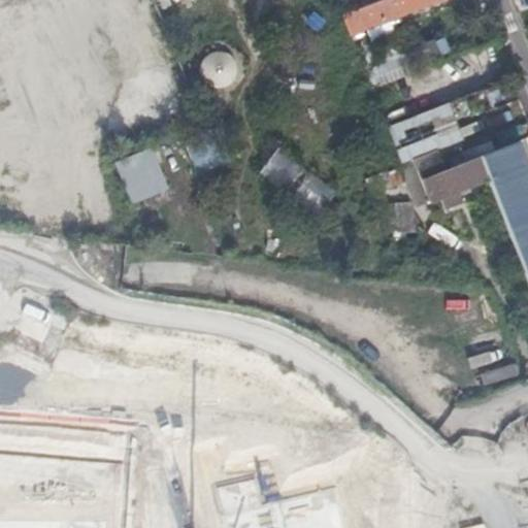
[(383,0),(342,17),(350,36),(440,0),(383,0)]
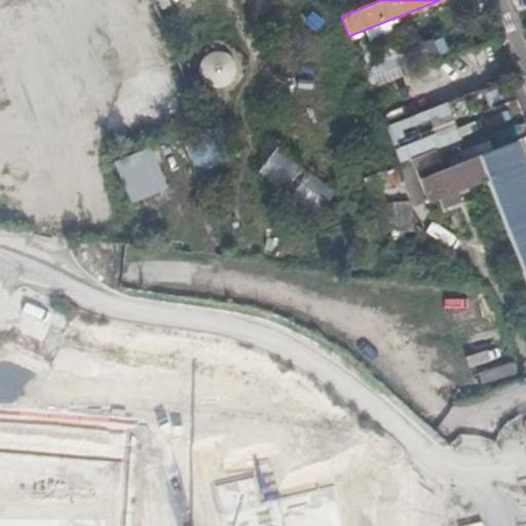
[(204,59),(201,63),(199,69),(199,74),(201,80),(204,84),(210,87),(215,89),(221,89),(227,87),(231,83),(234,78),(235,72),(234,66),(231,61),(227,57),(221,53),(215,53),(210,55),(204,59)]
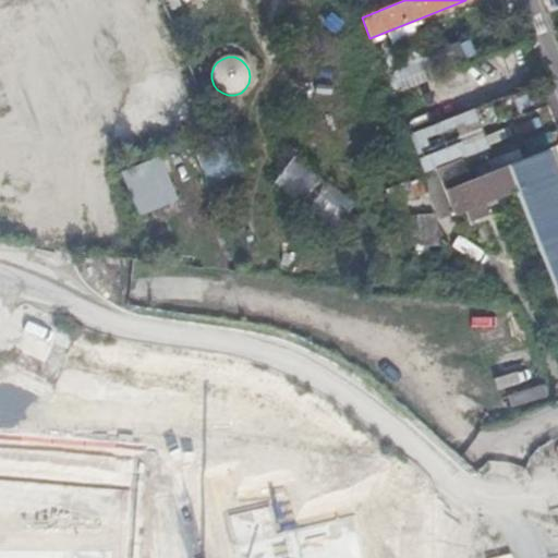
[(557,301),(557,179),(547,150),(505,167),(514,190),(557,301)]
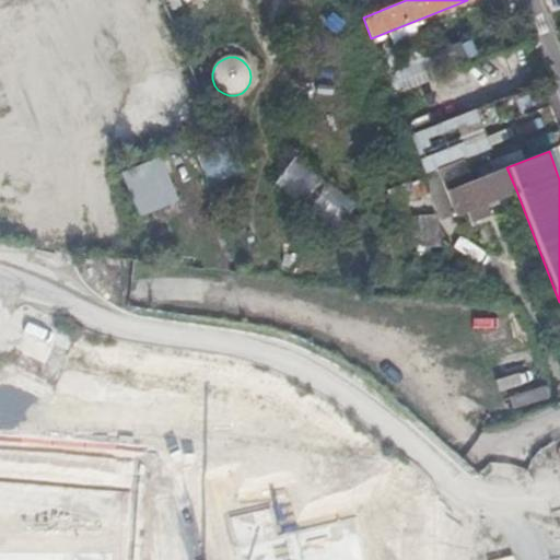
[(298,153),(276,184),(338,229),(360,199),(298,153)]
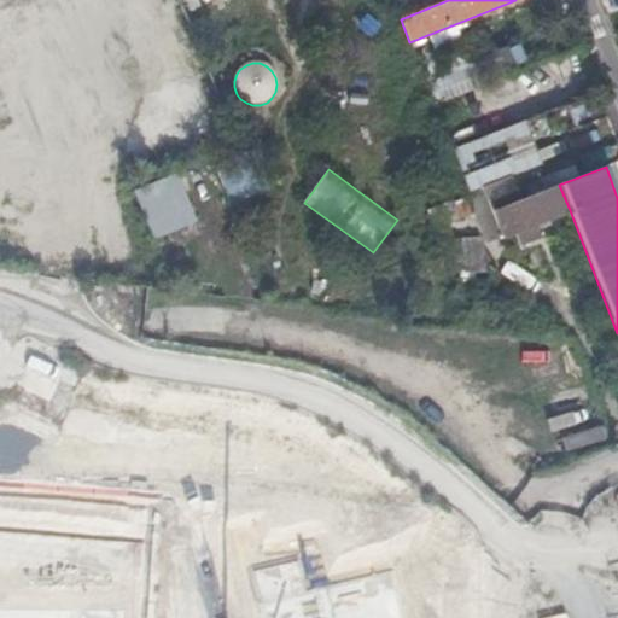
[(135,192),(156,242),(200,223),(180,174),(135,192)]
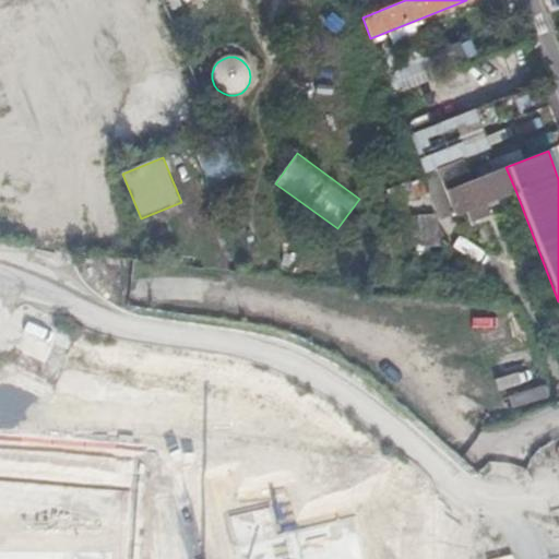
[(515,190),(506,167),(471,180),(462,158),(436,169),(453,214),(464,210),(468,222),(488,214),(484,202),(515,190)]
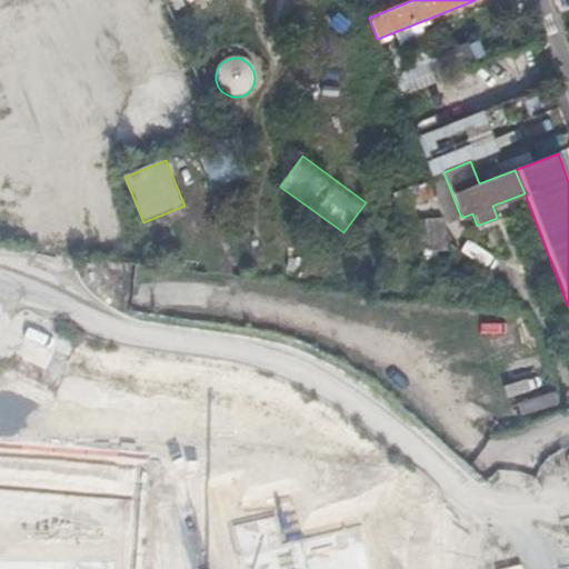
[(461,218),(443,172),(431,178),(439,196),(450,222),(461,218)]
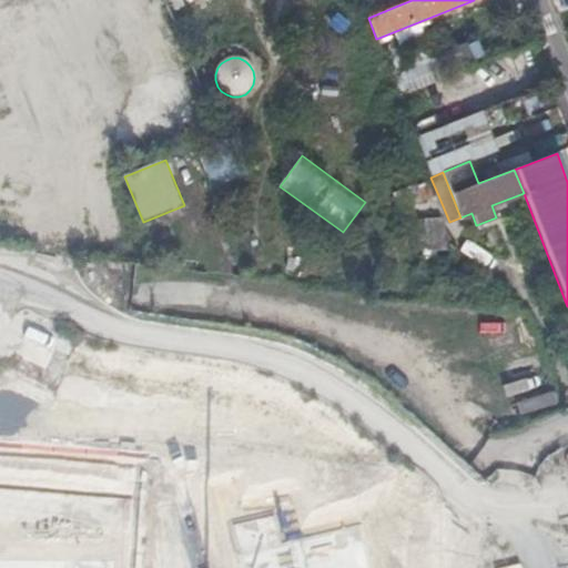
[(438,195),(430,178),(392,193),(414,249),(453,249),(443,217),(418,219),(414,205),(438,195)]
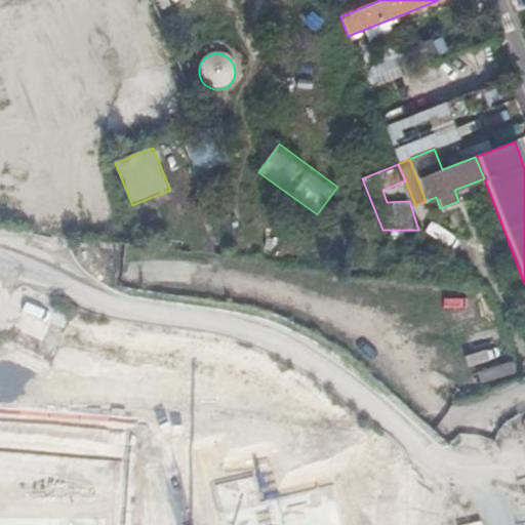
[(390,250),(396,264),(405,260),(400,246),(390,250)]
